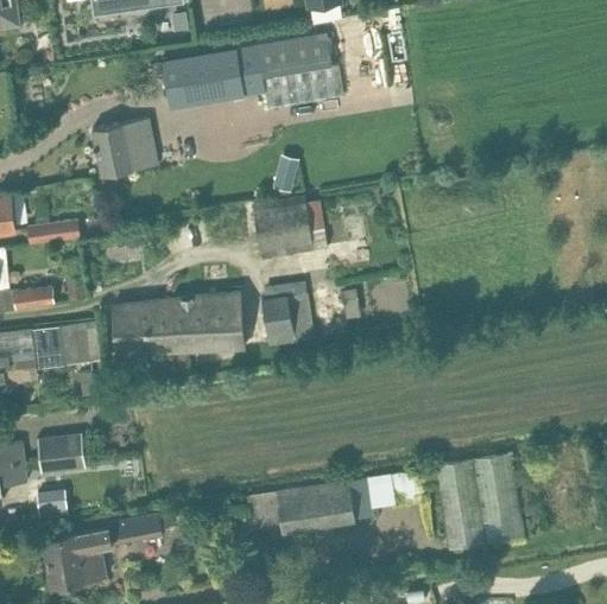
[(0,27),(19,25),(14,0),(0,0),(0,27)]
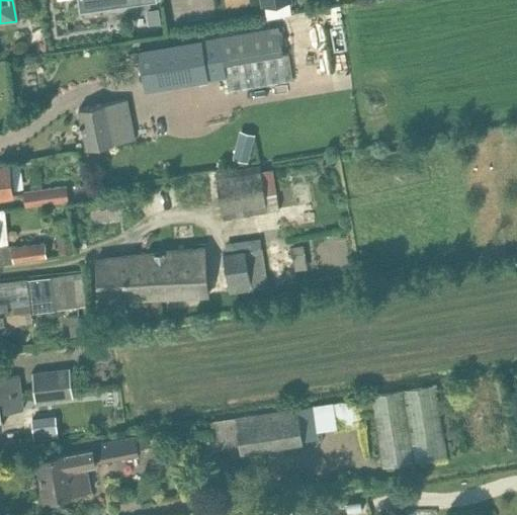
[(77,0),(78,4),(103,1),(105,11),(156,3),(155,0),(77,0)]
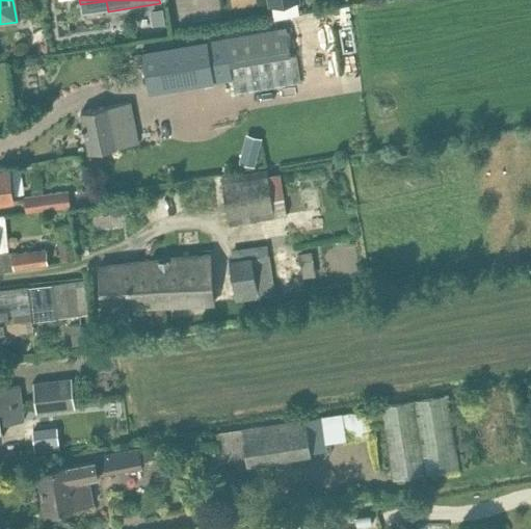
[(161,12),(152,14),(154,27),(163,25),(161,12)]
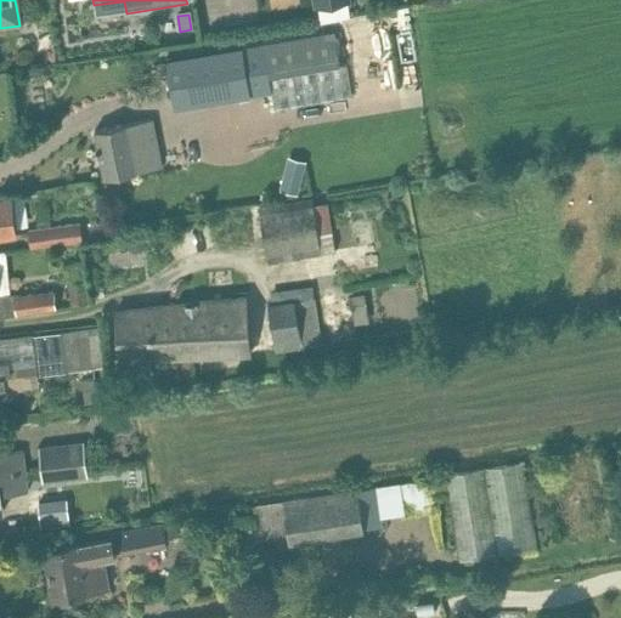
[(354,29),(165,63),(174,111),(270,94),(274,114),(400,91),(388,28),(355,34),(354,29)]
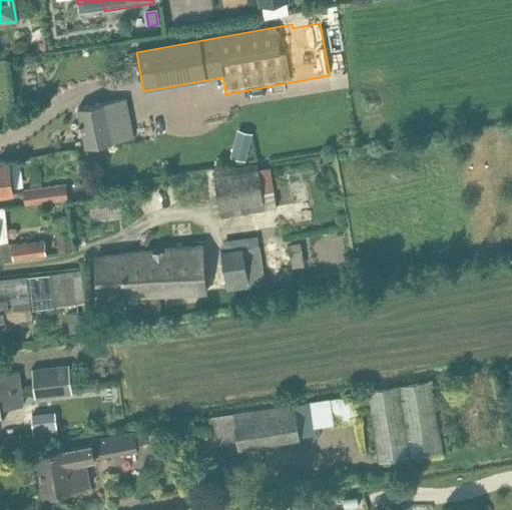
[(135,139),(131,122),(127,100),(77,110),(80,124),(78,124),(79,128),(81,127),(85,149),(135,139)]
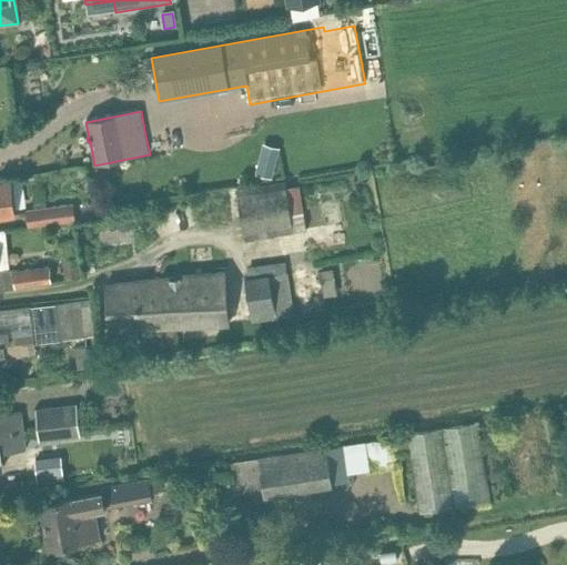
[(257,168),(254,179),(272,183),(274,172),(257,168)]
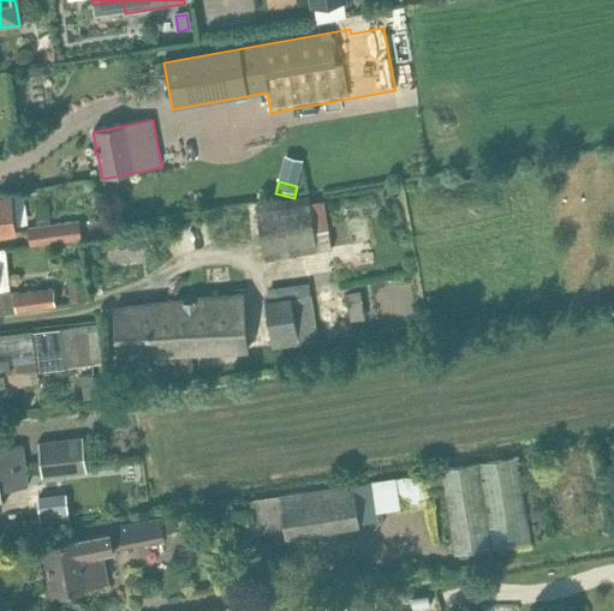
[(0,233),(10,232),(7,213),(5,198),(0,198),(0,233)]
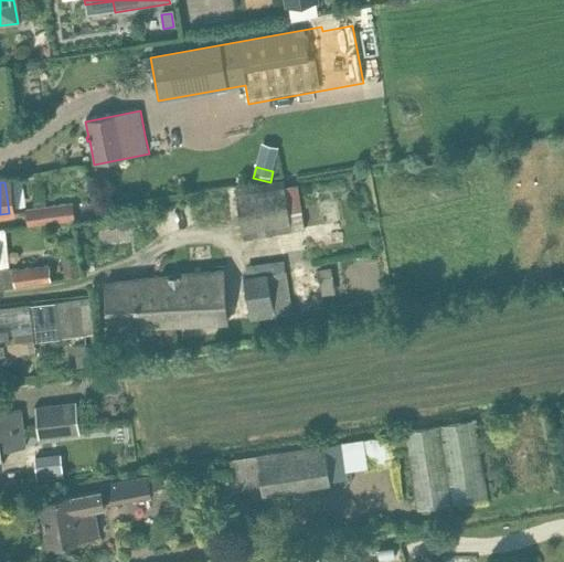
[(297,187),(234,195),(242,242),(289,235),(289,232),(304,230),(297,187)]
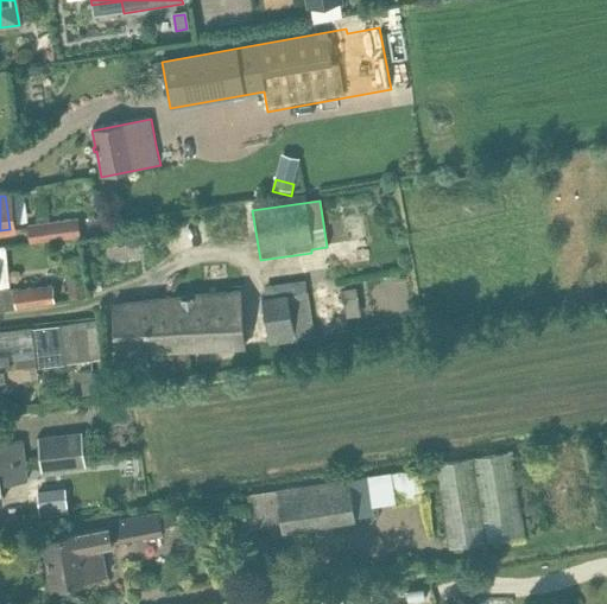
[(77,222),(26,228),(29,246),(80,239),(77,222)]
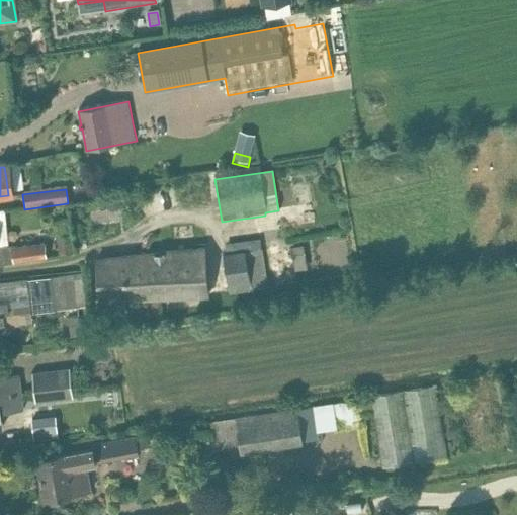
[(110,197),(107,202),(107,207),(112,211),(117,210),(121,205),(120,200),(115,197),(110,197)]
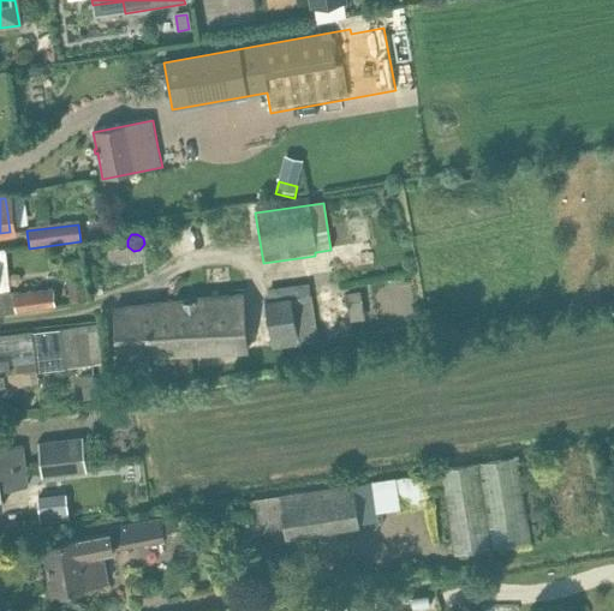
[(84,280),(66,282),(69,303),(87,300),(84,280)]
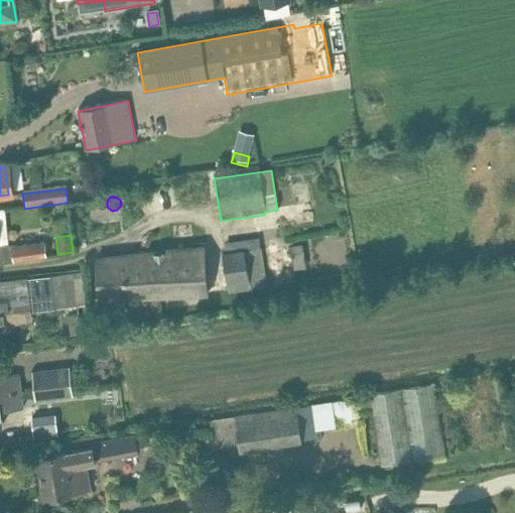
[(12,247),(0,248),(0,265),(14,263),(44,258),(43,242),(13,247),(12,247)]
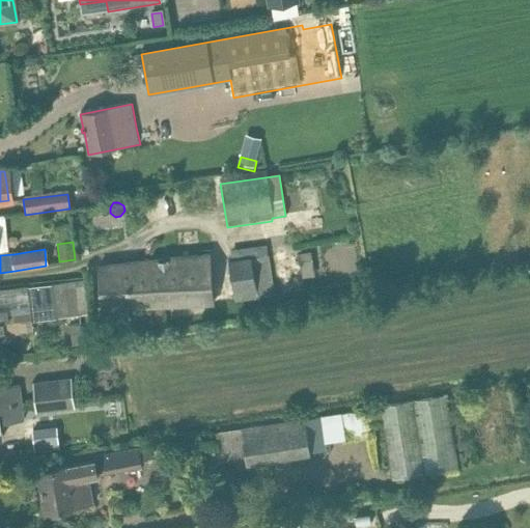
[(231,261),(227,262),(233,303),(276,297),(269,250),(230,255),(231,261)]
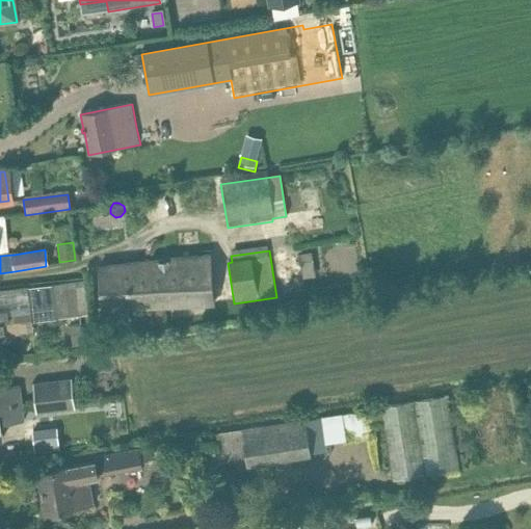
[(312,256),(299,258),(301,275),(314,274),(312,256)]
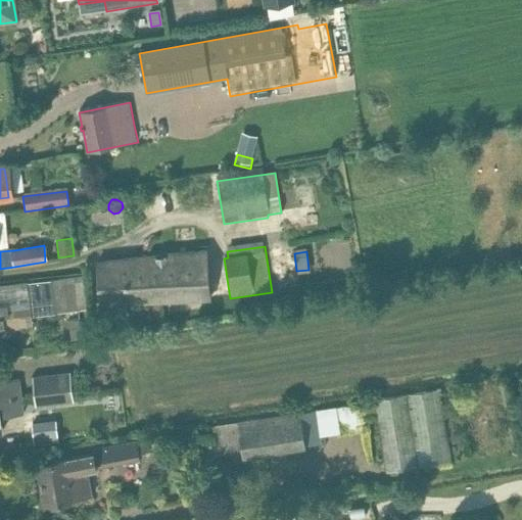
[(212,293),(208,252),(98,264),(102,304),(212,293)]
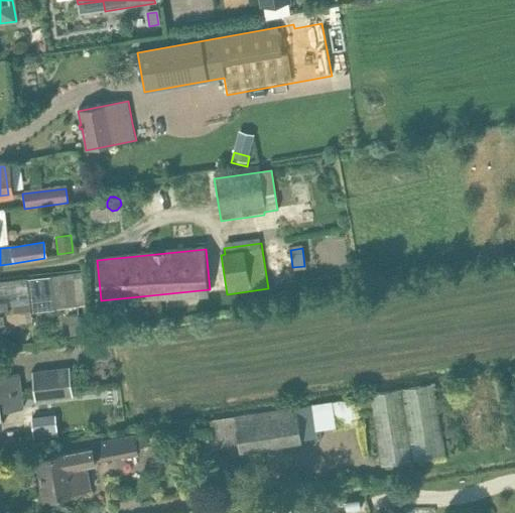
[(84,306),(80,274),(0,282),(0,308),(6,308),(6,314),(30,312),(84,306)]
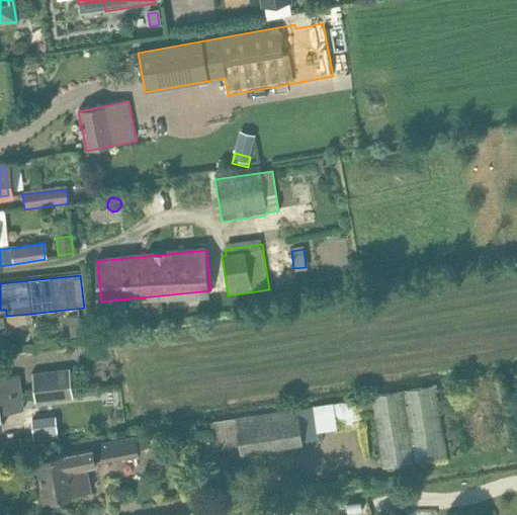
[(0,325),(2,325),(3,330),(31,327),(30,314),(6,316),(6,310),(0,310),(0,325)]
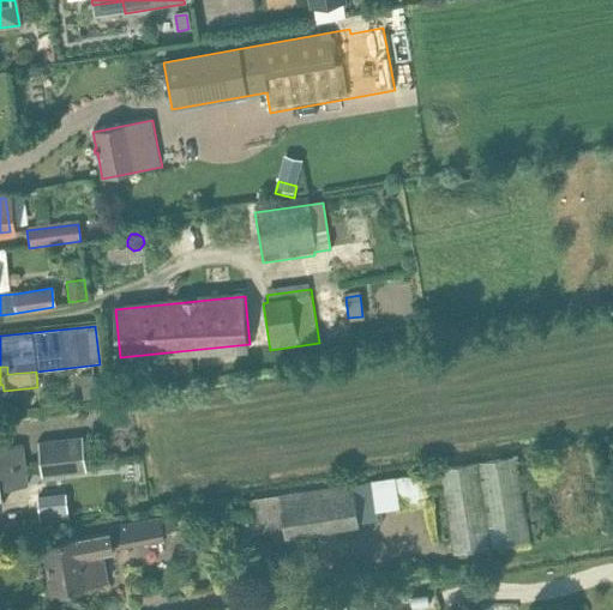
[(92,375),(80,376),(83,400),(95,399),(92,375)]
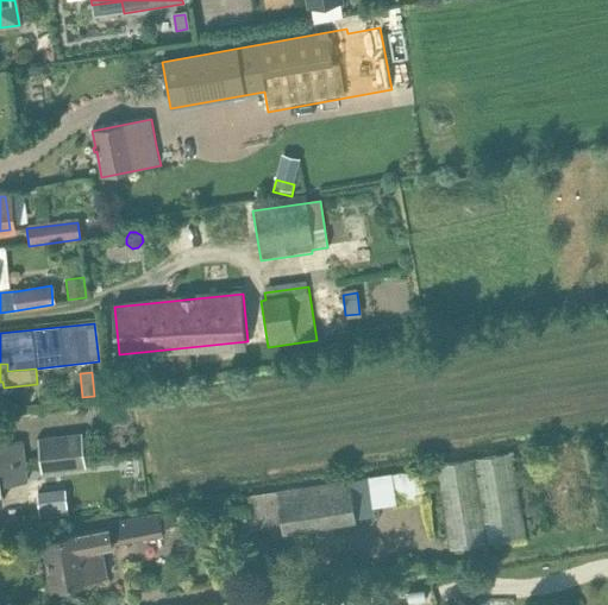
[(88,467),(85,435),(70,436),(74,470),(88,467)]
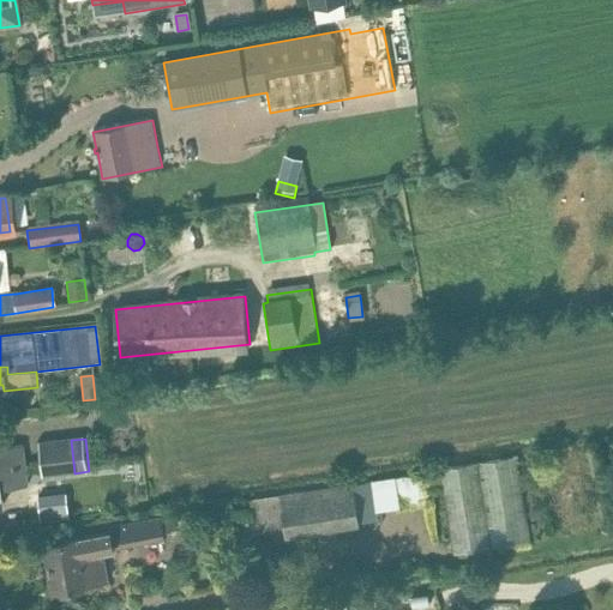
[(74,473),(71,440),(56,441),(59,458),(42,460),(44,477),(74,473)]
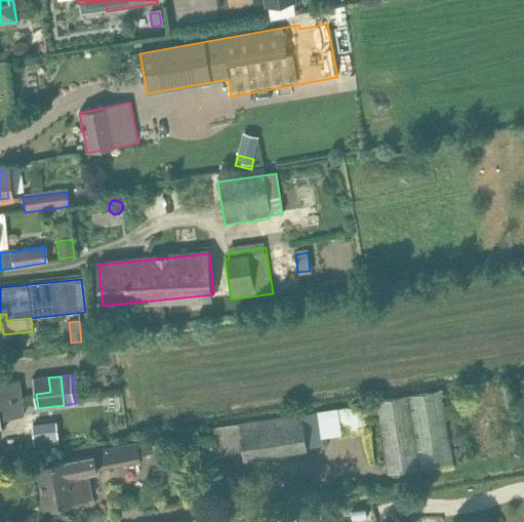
[(50,392),(48,377),(35,379),(36,394),(50,392)]
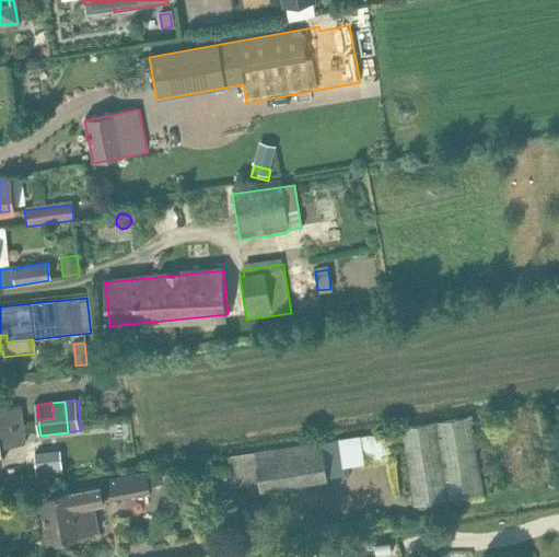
[(13,426),(24,425),(22,408),(0,410),(0,437),(0,431),(14,429),(13,426)]
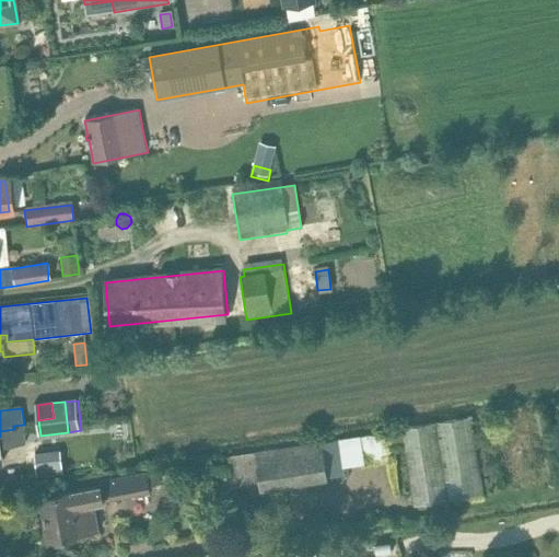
[(400,426),(410,506),(480,498),(472,418),(400,426)]
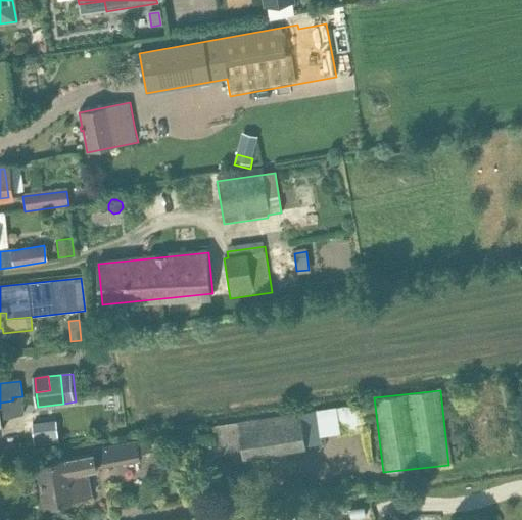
[(1,418),(25,416),(22,396),(12,397),(13,400),(0,403),(0,408),(0,433),(3,433),(1,418)]
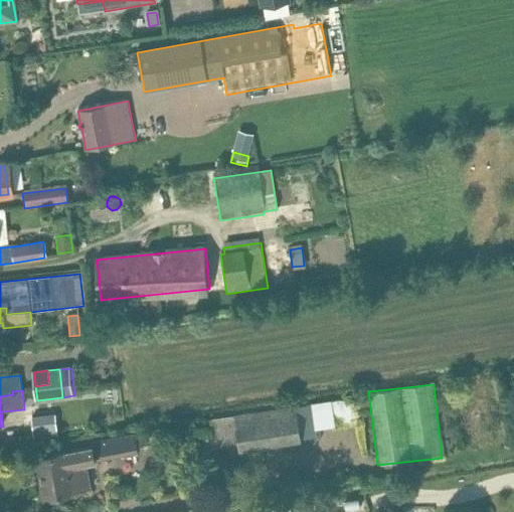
[(38,435),(80,430),(77,407),(36,412),(38,435)]
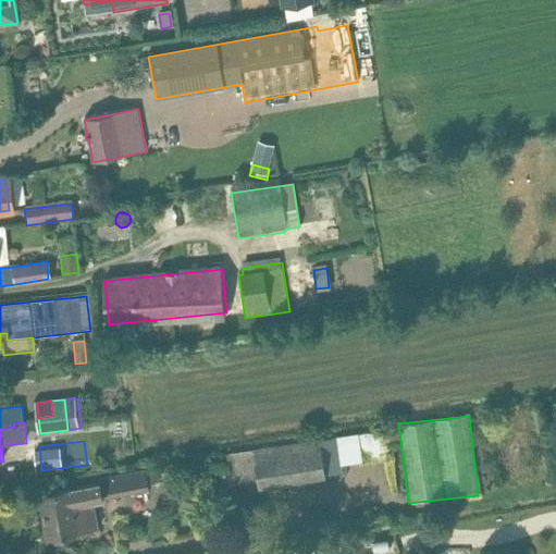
[(254,453),(227,456),(232,489),(258,485),(258,489),(323,480),(318,444),(254,453)]
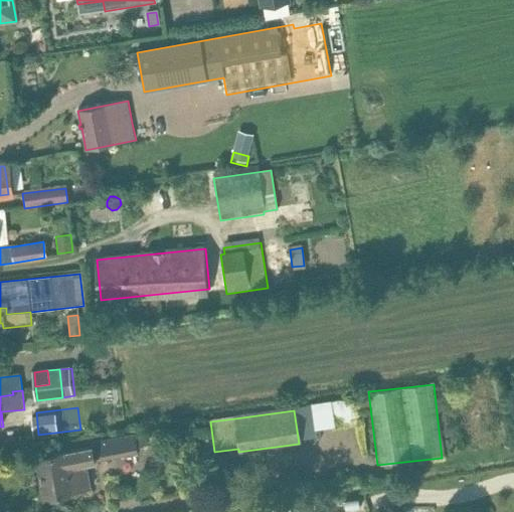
[(90,490),(86,465),(137,456),(133,436),(91,444),(92,449),(64,454),(38,459),(45,498),(71,494),(71,493),(90,490)]
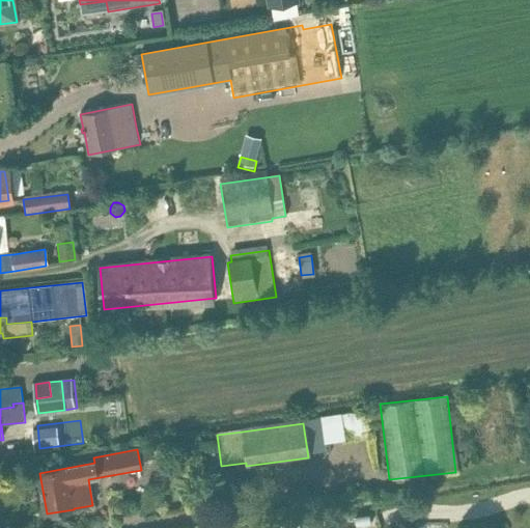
[(151,449),(142,451),(144,461),(154,459),(151,449)]
